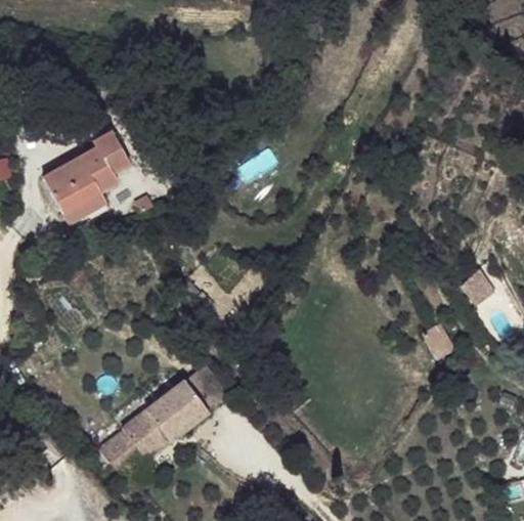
[(100,189),(119,179),(113,171),(130,161),(113,130),(92,141),(95,146),(43,176),(62,211),(100,189)]
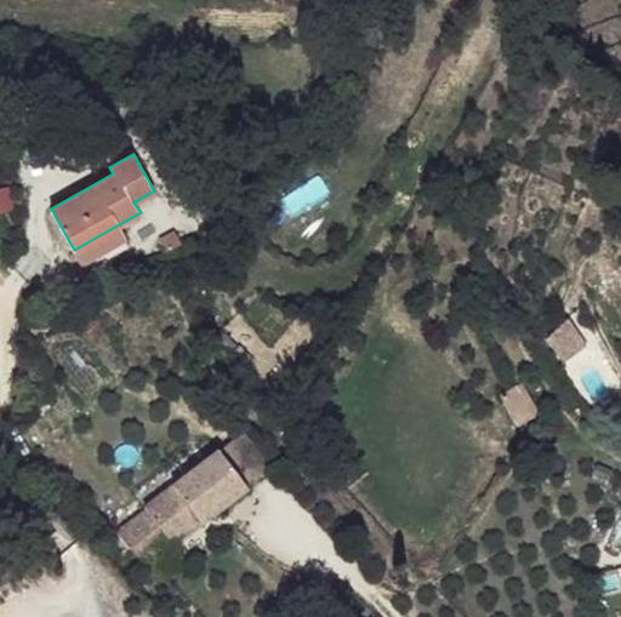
[(240,171),(235,165),(228,171),(233,178),(240,171)]
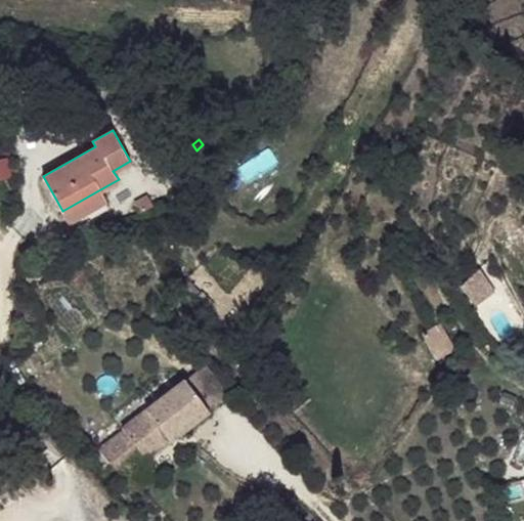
[(70,224),(107,202),(100,189),(62,211),(70,224)]
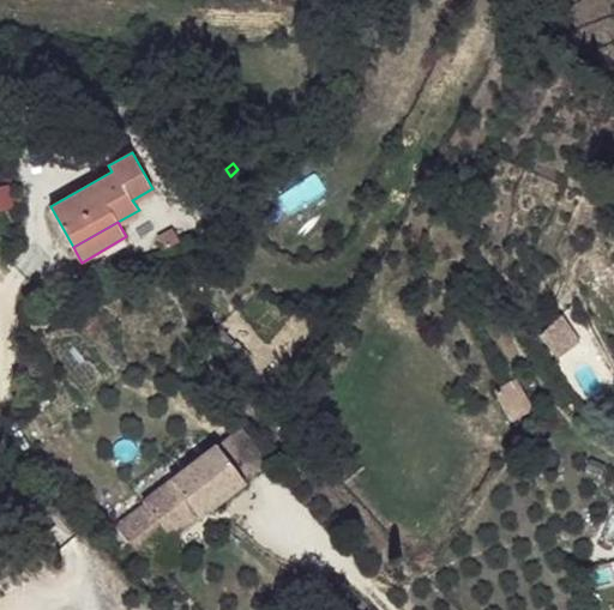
[(164,247),(180,239),(173,225),(156,234),(164,247)]
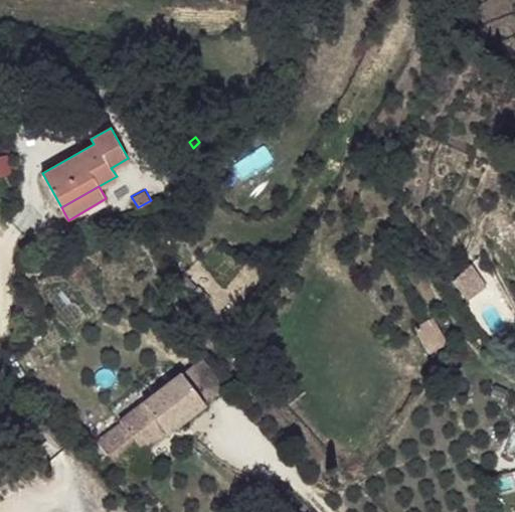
[(448,340),(434,315),(414,325),(428,351),(448,340)]
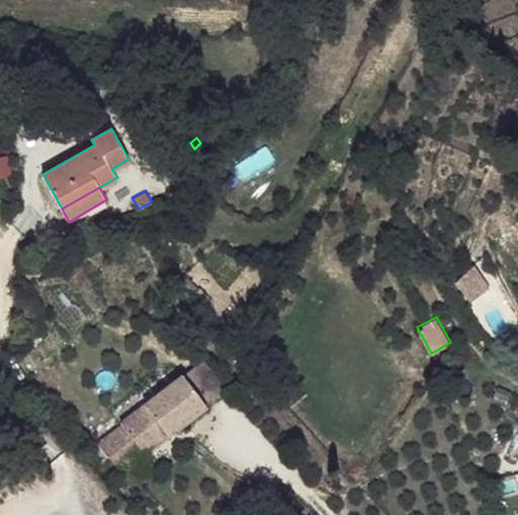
[(228,389),(203,357),(182,374),(206,406),(228,389)]
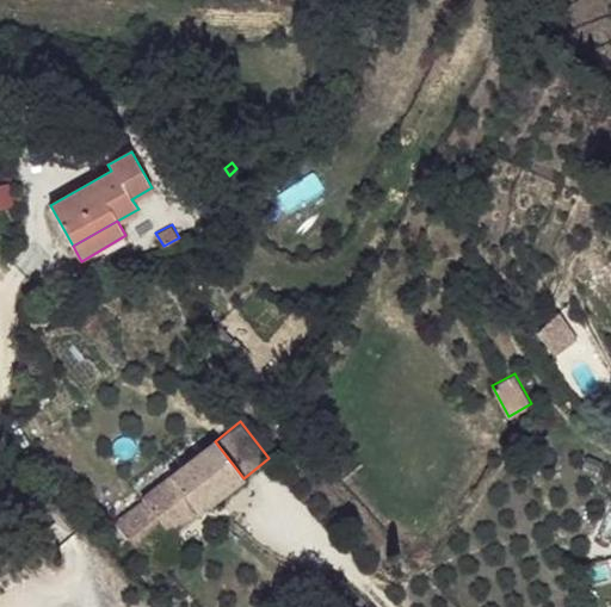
[(171,534),(244,478),(215,441),(142,497),(143,499),(115,520),(113,520),(129,540),(136,549),(165,526),(171,534)]
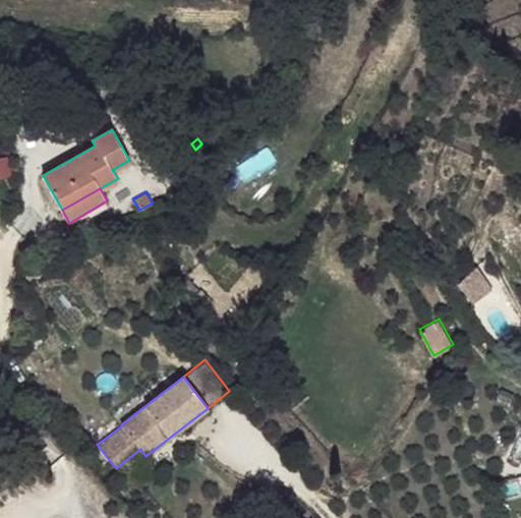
[(110,461),(97,444),(98,444),(96,440),(85,447),(99,464),(99,463),(102,466),(110,461)]
